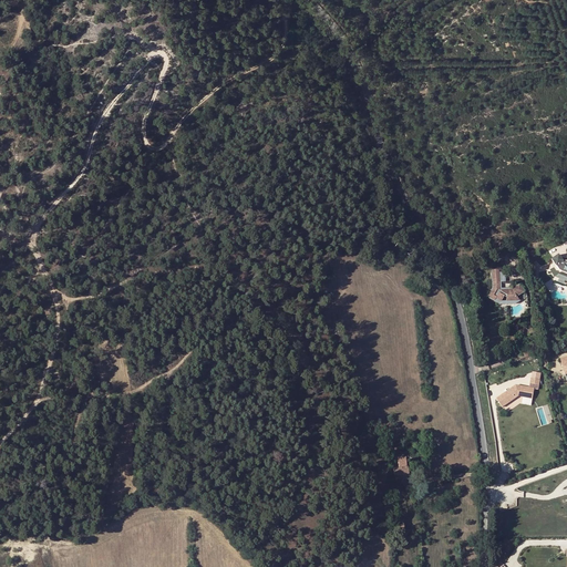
[(556,255),(549,260),(552,263),(555,266),(557,271),(559,271),(566,275),(566,274),(566,263),(564,261),(563,264),(559,263),(560,261),(556,255)]
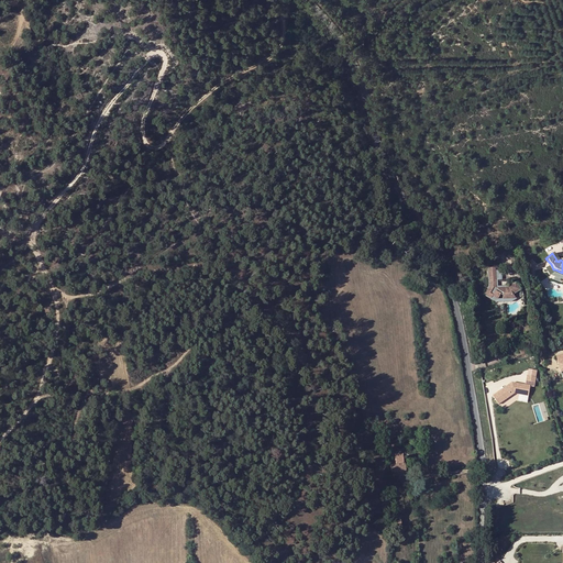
[(548,261),(547,266),(547,267),(544,268),(549,276),(553,277),(555,269),(553,269),(551,264),(548,261)]
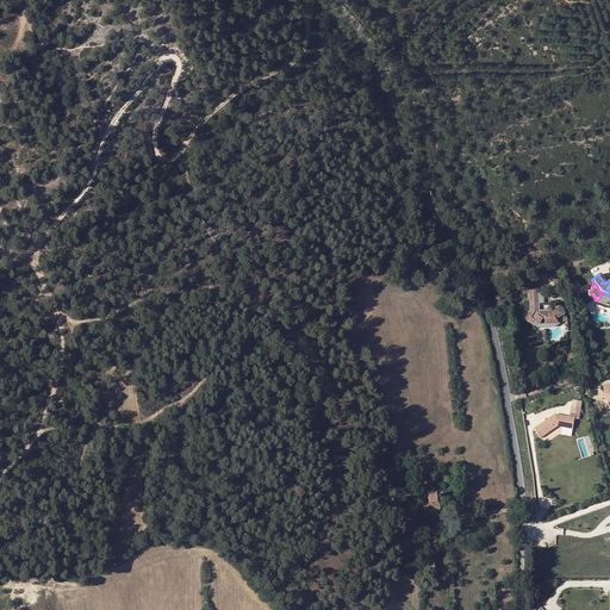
[(537,324),(558,324),(566,319),(558,306),(549,311),(537,312),(537,304),(543,304),(542,288),(528,288),(529,311),(523,321),(530,324),(531,322),(537,325),(537,324)]
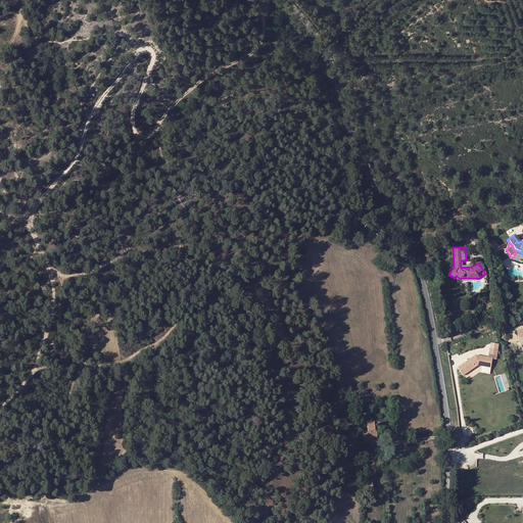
[(522,253),(516,250),(514,257),(513,260),(518,263),(519,259),(522,253)]
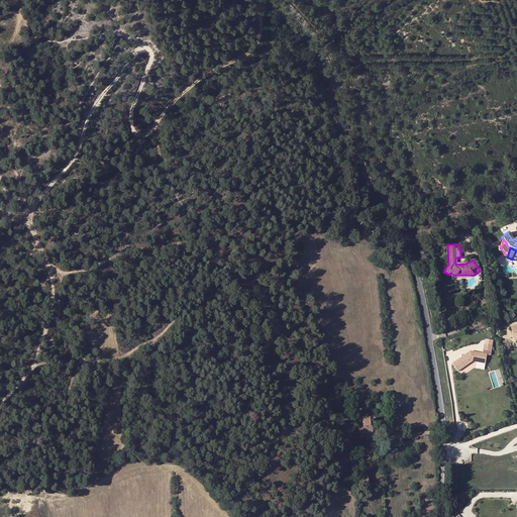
[(486,354),(470,351),(451,364),(456,372),(472,362),(485,364),(486,354)]
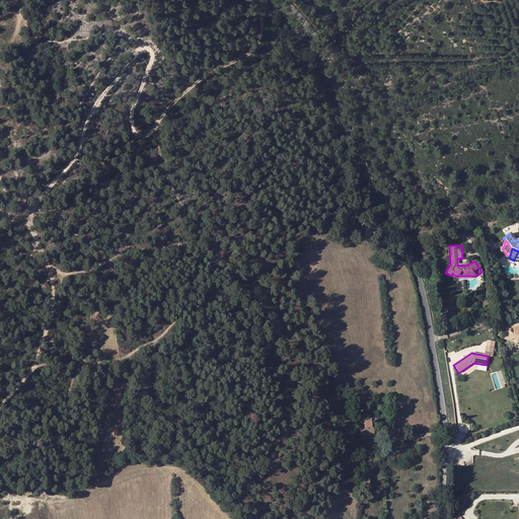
[(364,419),(365,427),(373,426),(372,418),(364,419)]
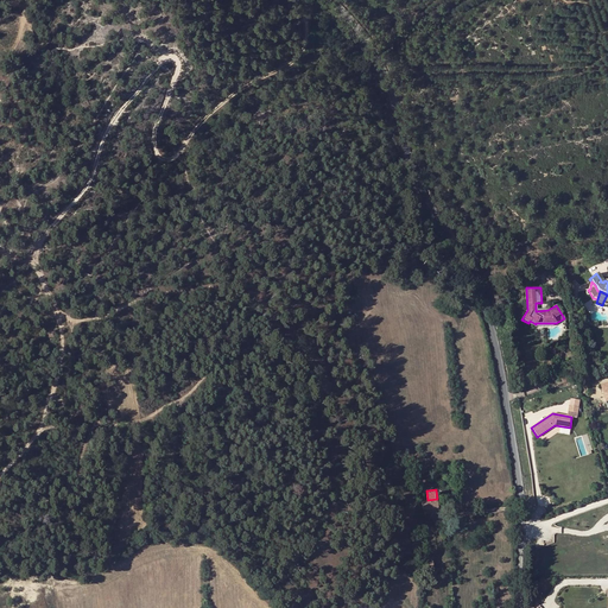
[(428,502),(423,504),(423,511),(438,508),(437,501),(437,499),(428,500),(428,502)]
